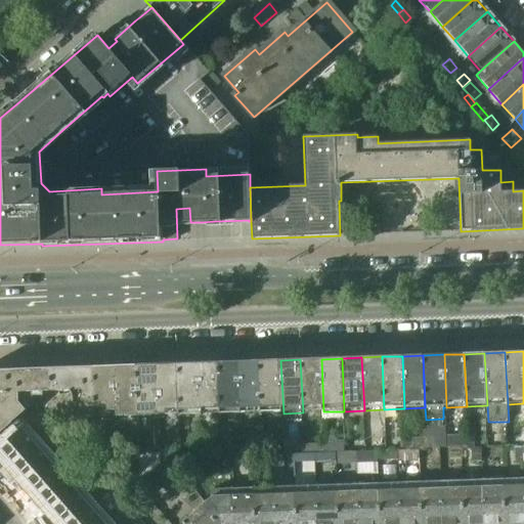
[(323,411),(321,359),(300,359),(303,412),(323,411)]
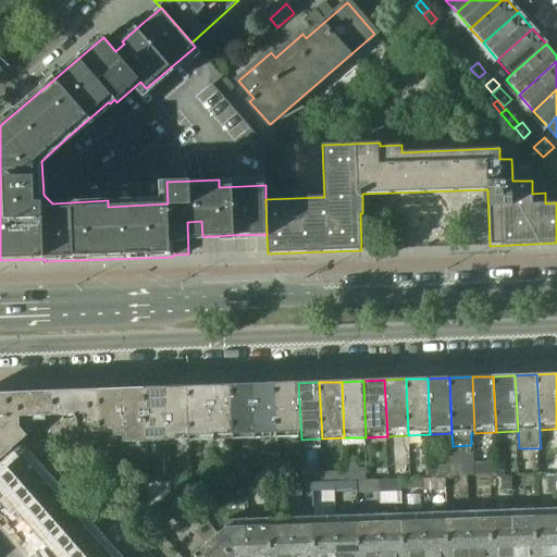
[(301,440),(298,383),(277,384),(281,441),(301,440)]
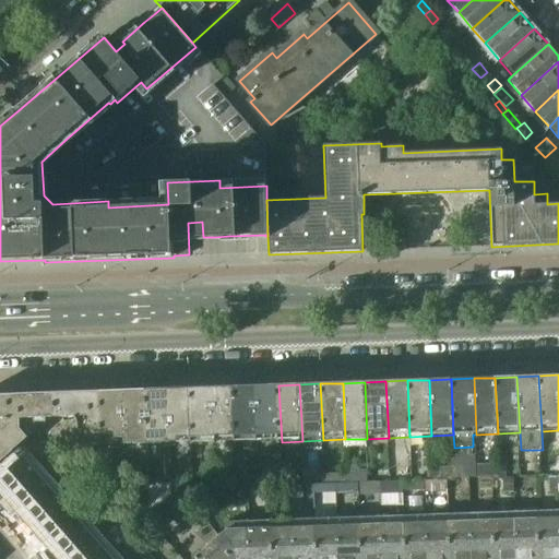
[(282,442),(278,385),(256,387),(259,443),(282,442)]
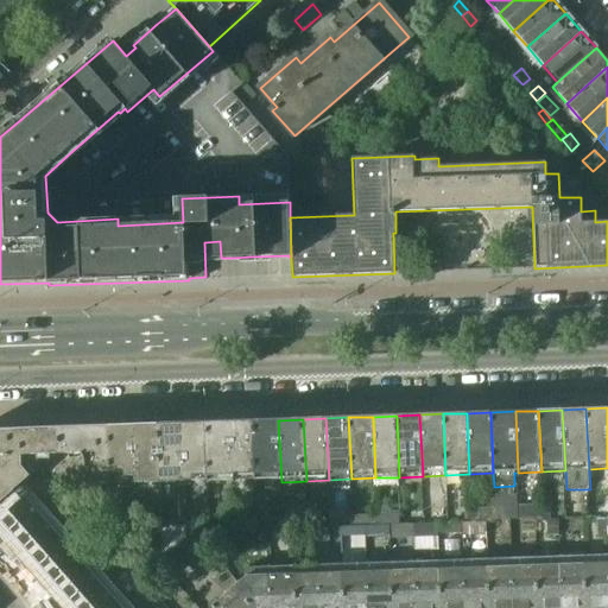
[(258,482),(255,420),(230,422),(234,483),(258,482)]
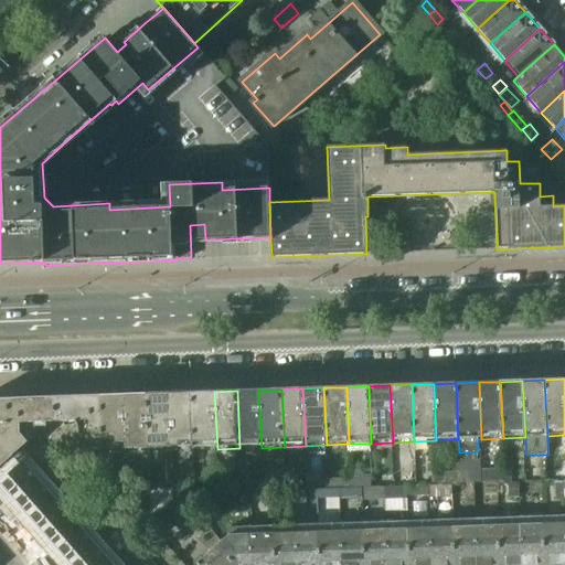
[(262,448),(258,391),(237,391),(240,448),(262,448)]
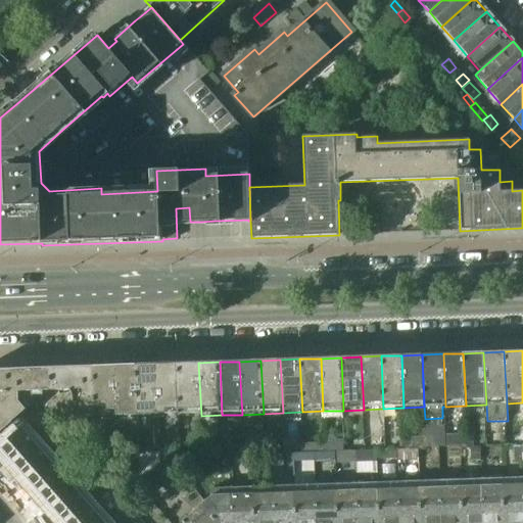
[(201,416),(198,363),(179,364),(182,413),(181,414),(181,417),(201,416)]
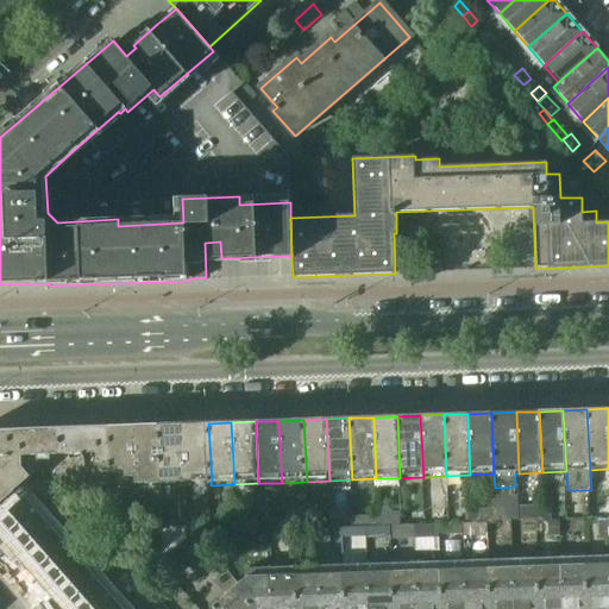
[(188,483),(184,424),(159,425),(163,483),(188,483)]
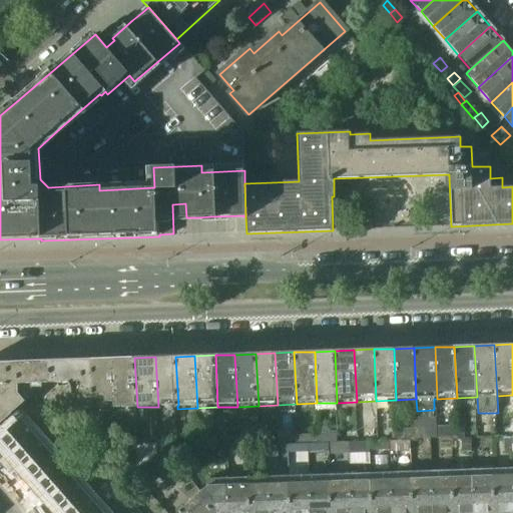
[(178,405),(175,357),(155,357),(158,407),(177,406),(178,405)]
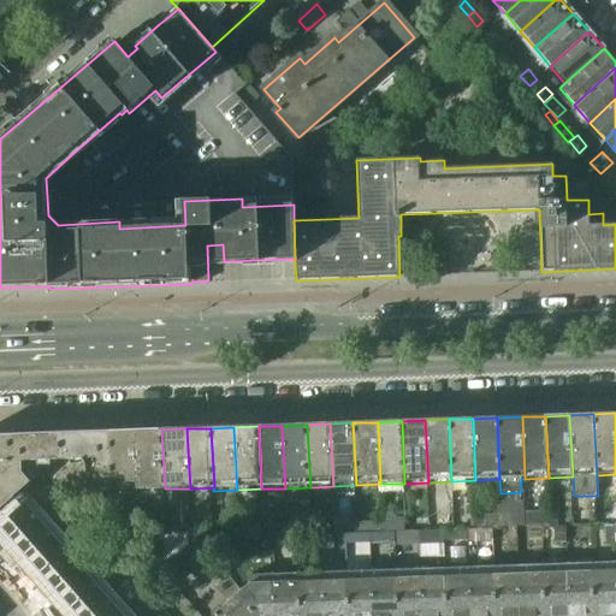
[(165,489),(161,430),(137,431),(141,490),(165,489)]
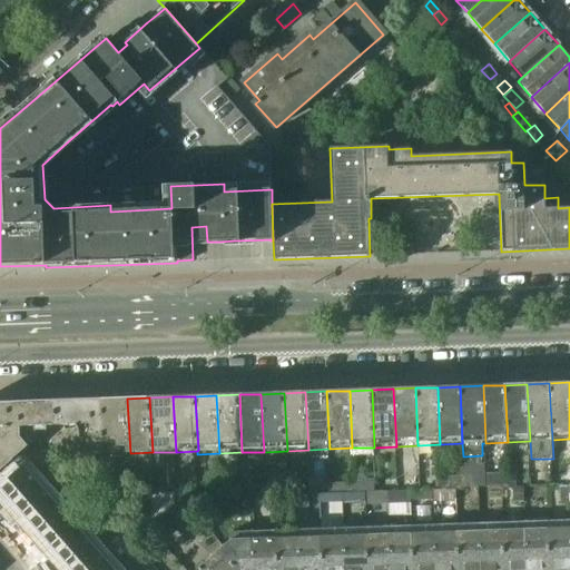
[(130,453),(127,399),(105,400),(107,453),(130,453)]
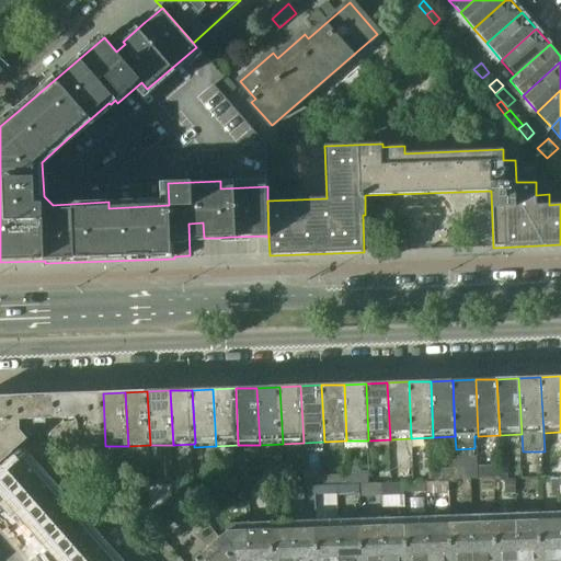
[(79,447),(77,393),(57,395),(60,447),(79,447)]
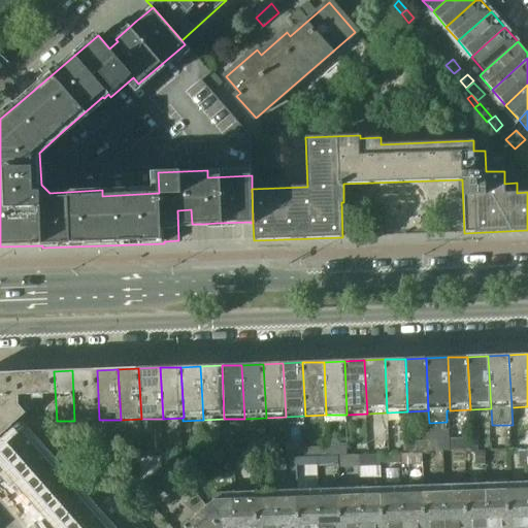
[(99,420),(97,370),(72,370),(74,421),(99,420)]
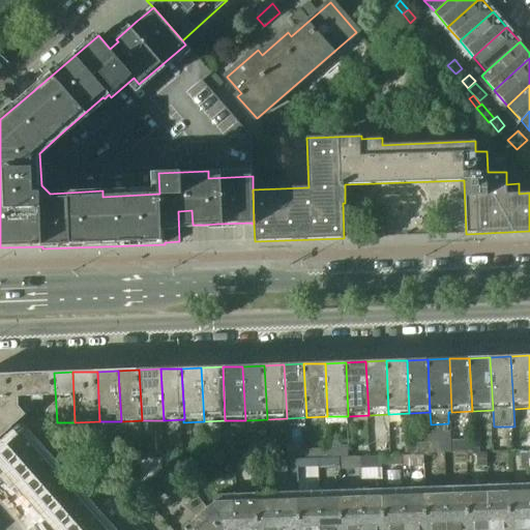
[(57,422),(54,373),(30,374),(32,410),(38,405),(42,410),(53,422),(57,422)]
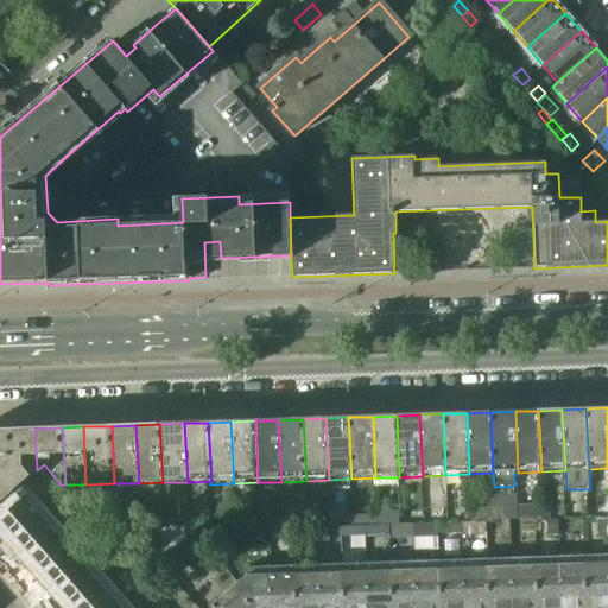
[(0,470),(12,460),(29,477),(37,470),(35,429),(0,429),(0,470)]
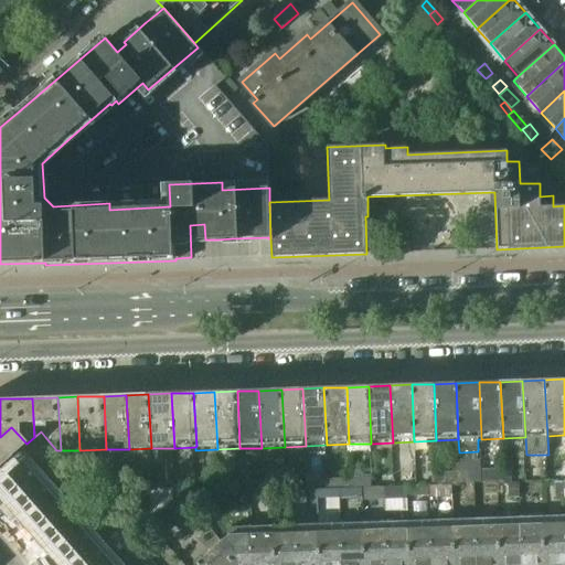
[(11,427),(0,437),(0,467),(17,454),(27,444),(11,427)]
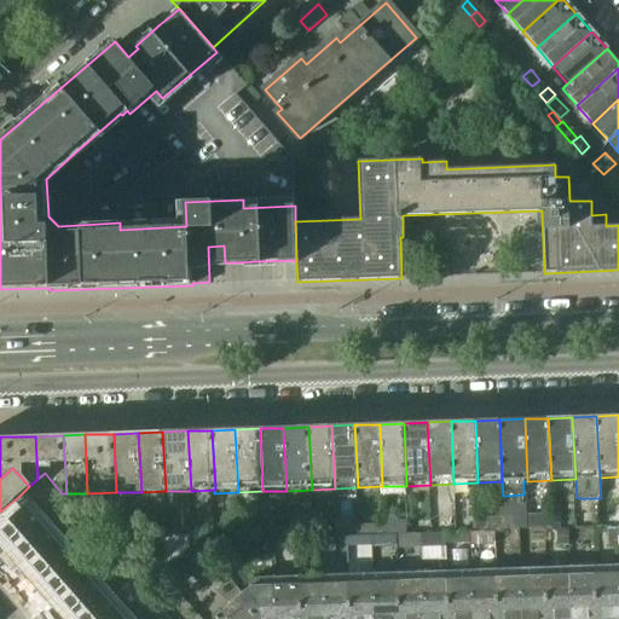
[(39,478),(29,487),(36,495),(46,486),(39,478)]
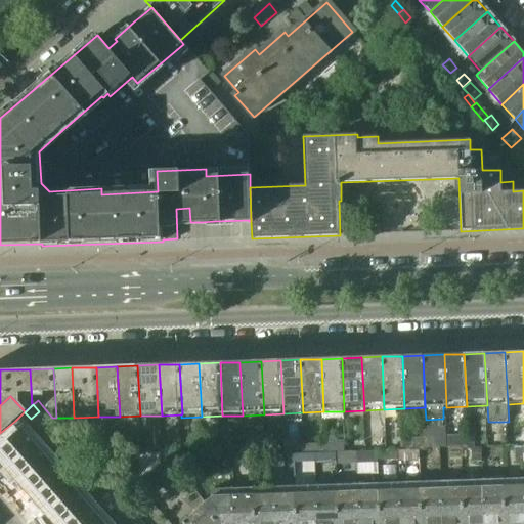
[(15,421),(0,433),(0,451),(5,457),(29,437),(15,421)]
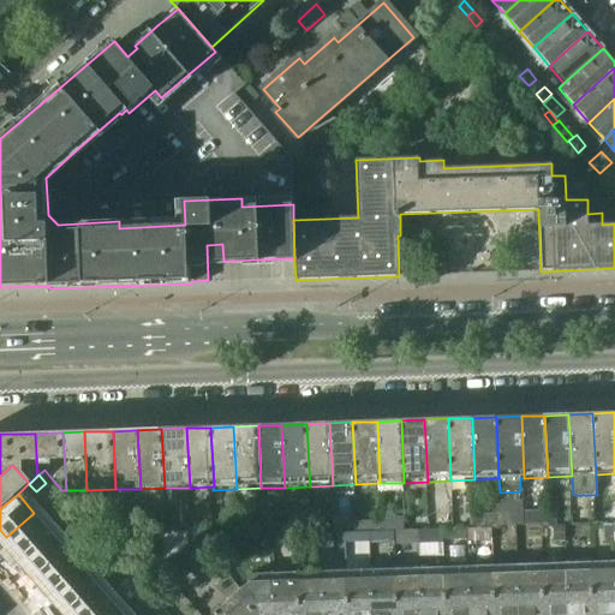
[(64,503),(54,513),(61,520),(71,512),(64,503)]
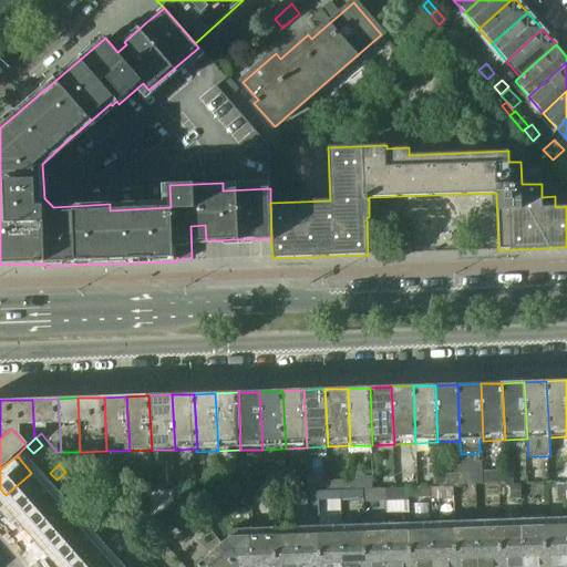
[(482,468),(461,470),(461,485),(466,485),(483,484),(482,468)]
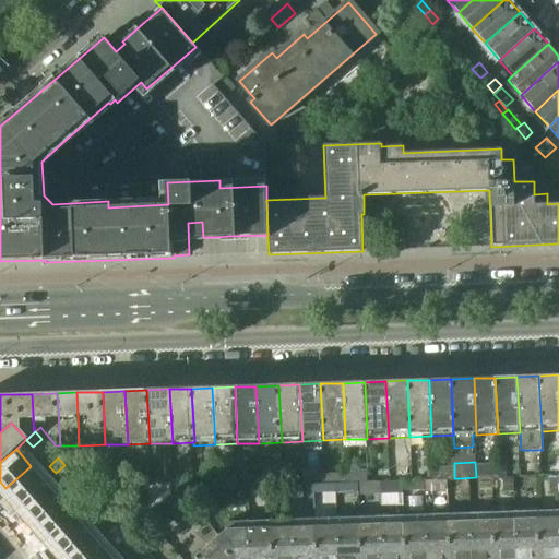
[(64,465),(56,473),(61,480),(71,472),(64,465)]
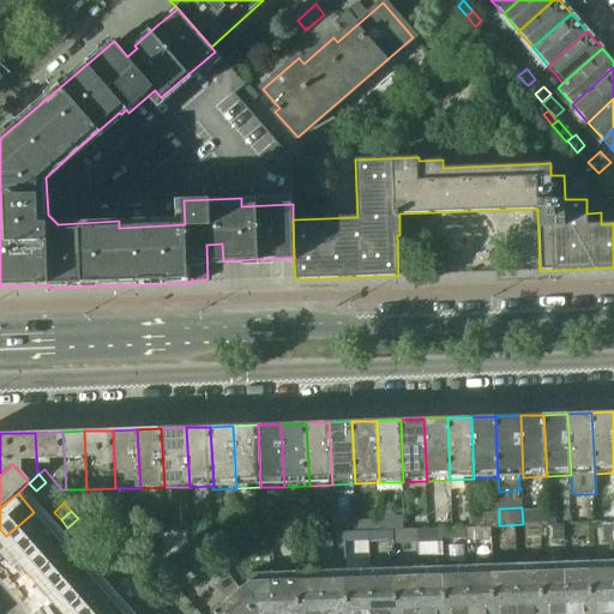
[(34,512),(6,536),(22,554),(49,530),(34,512)]
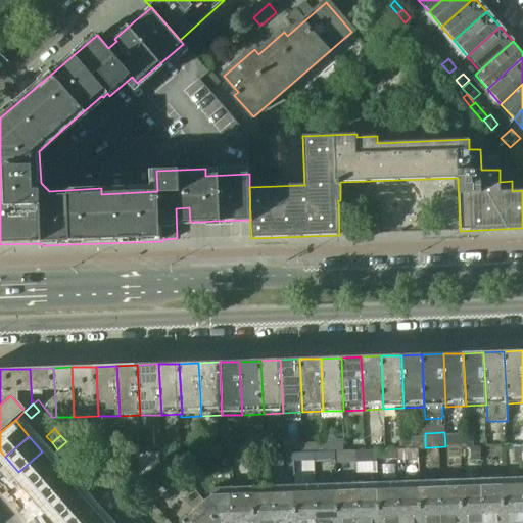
[(405,449),(425,448),(424,436),(403,437),(405,449)]
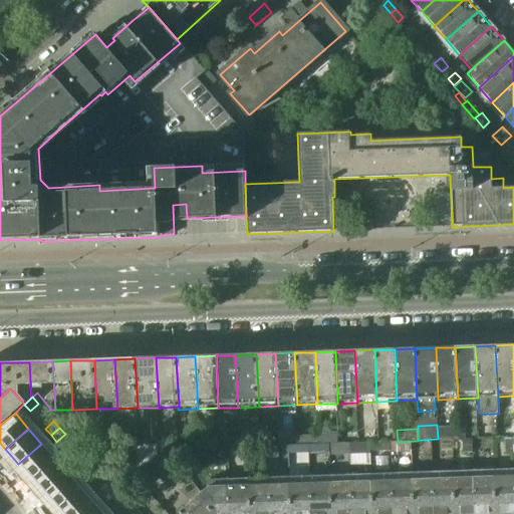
[(336,435),(317,436),(317,444),(336,443),(336,435)]
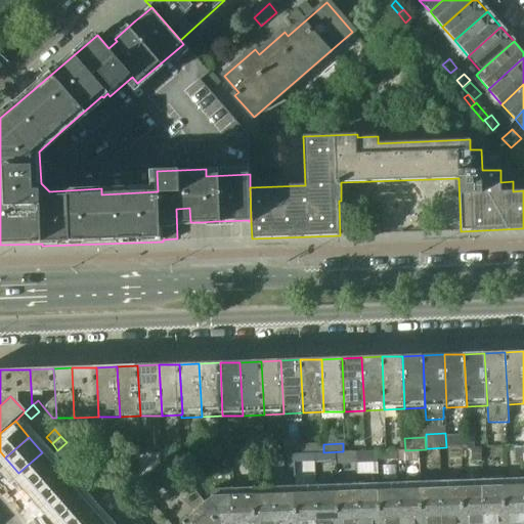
[(323,444),(303,444),(303,452),(323,452),(323,444)]
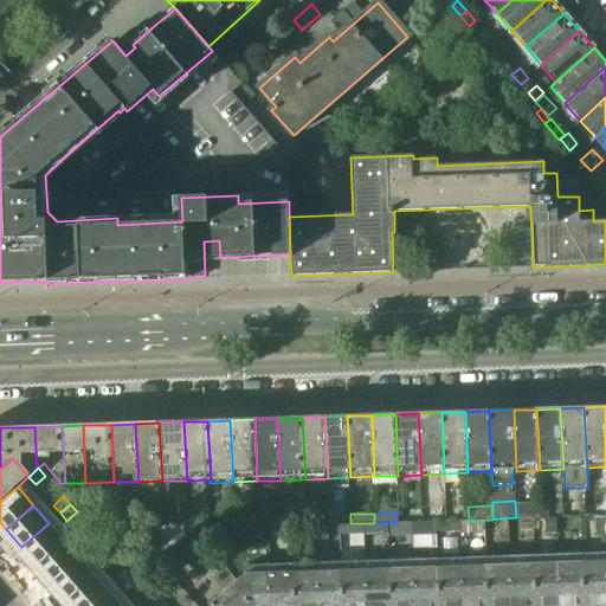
[(605,526),(605,516),(593,517),(594,537),(605,536),(605,527),(605,526)]
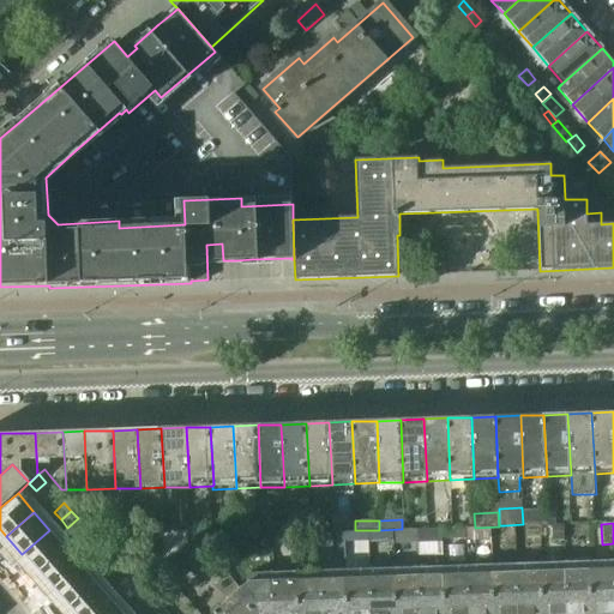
[(440,528),(417,529),(417,542),(441,541),(440,528)]
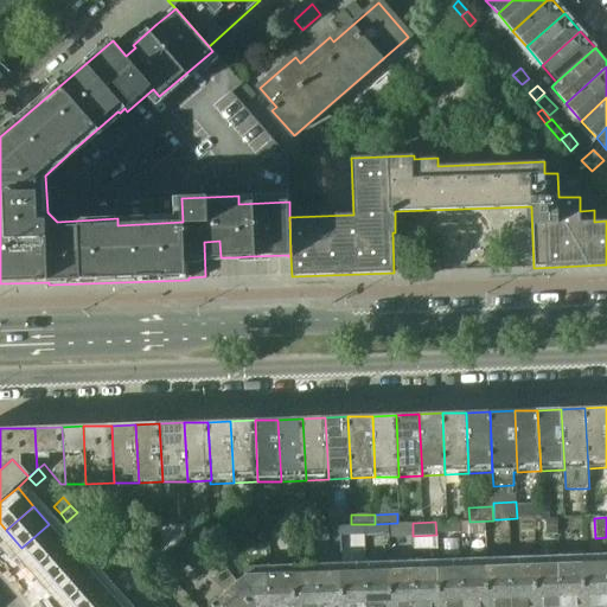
[(459,523),(439,523),(439,534),(459,532),(459,523)]
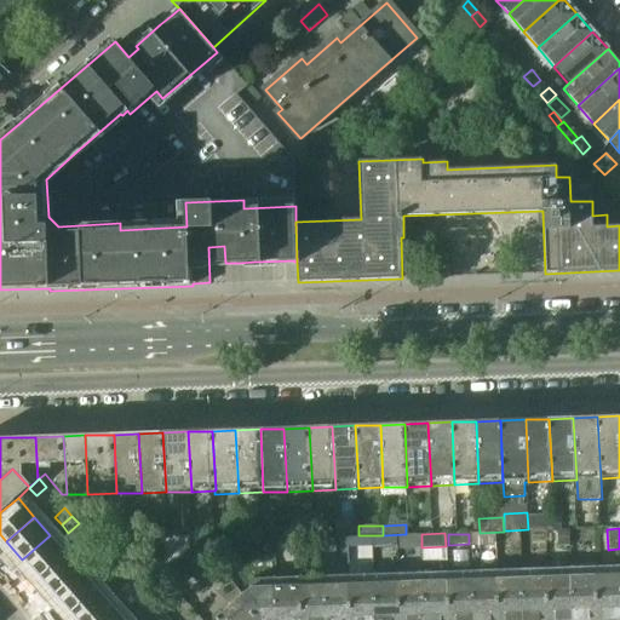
[(50,535),(22,560),(38,578),(65,552),(50,535)]
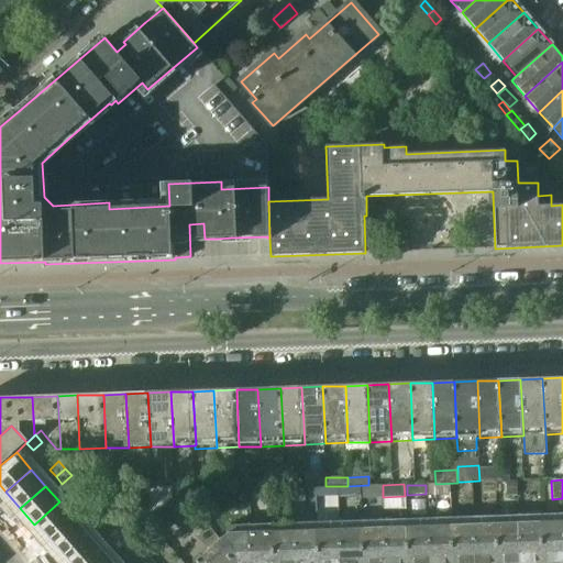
[(382,499),(382,486),(362,486),(362,499),(382,499)]
